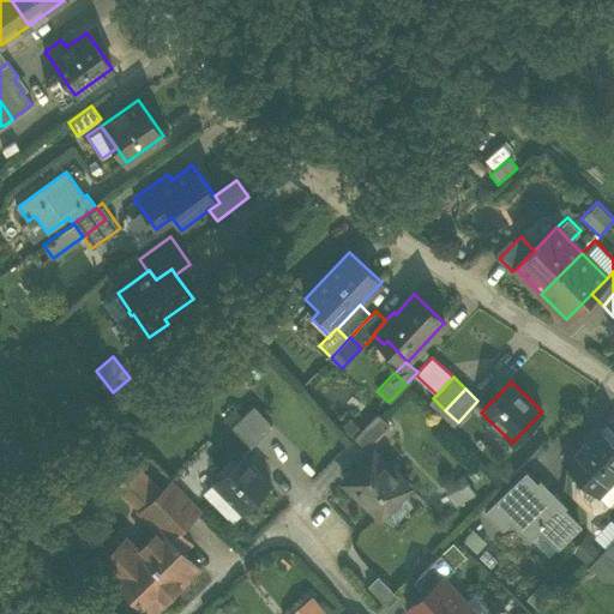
[(244,415),(263,434),(274,423),(254,404),(244,415)]
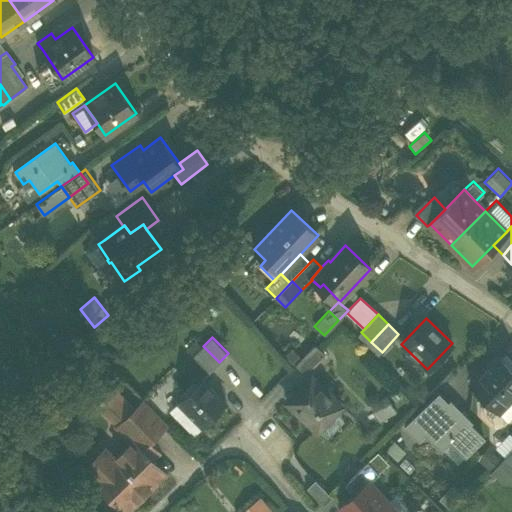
[(295,365),(305,374),(324,354),(315,345),(295,365)]
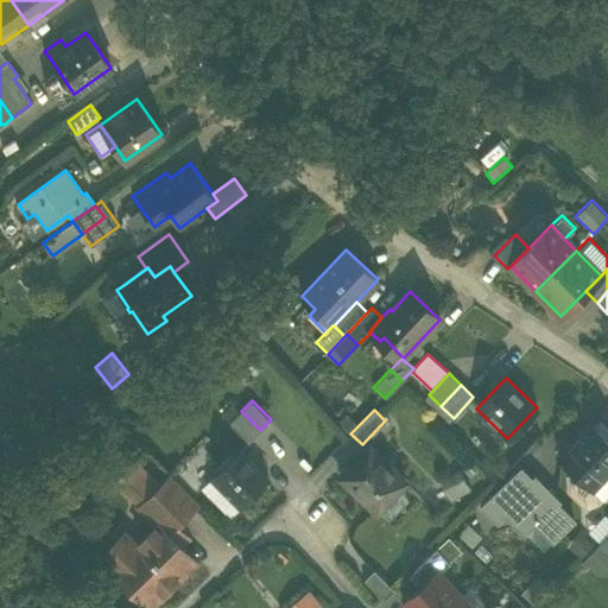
[(230,423),(248,442),(260,430),(241,411),(230,423)]
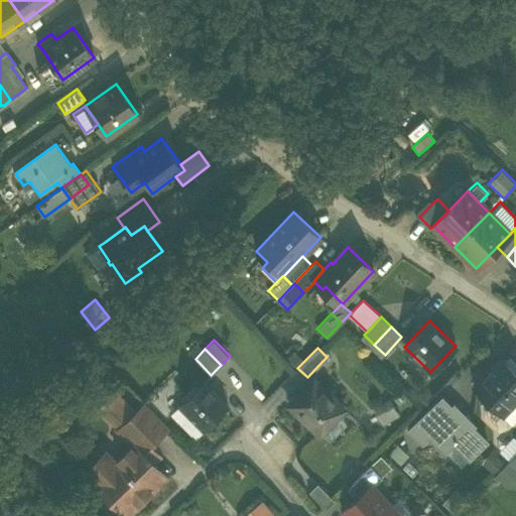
[(474,386),(502,413),(515,400),(515,397),(515,372),(501,358),(474,386)]
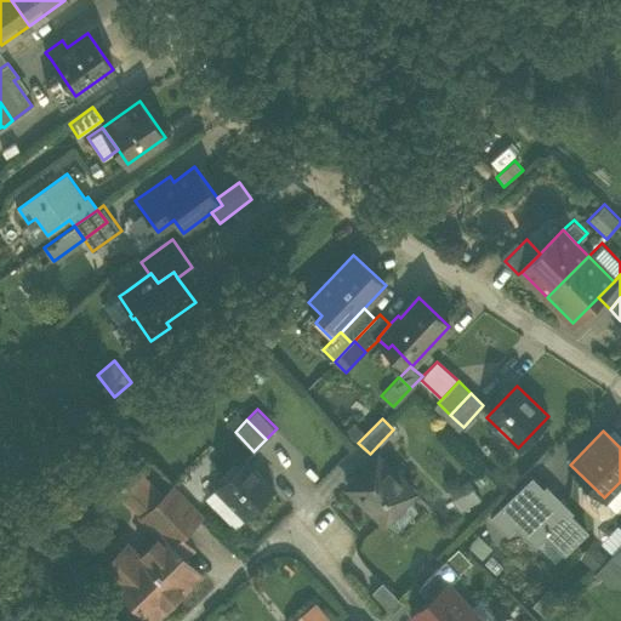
[(347,488),(385,523),(387,520),(412,494),(415,491),(391,468),(389,469),(376,457),(347,488)]
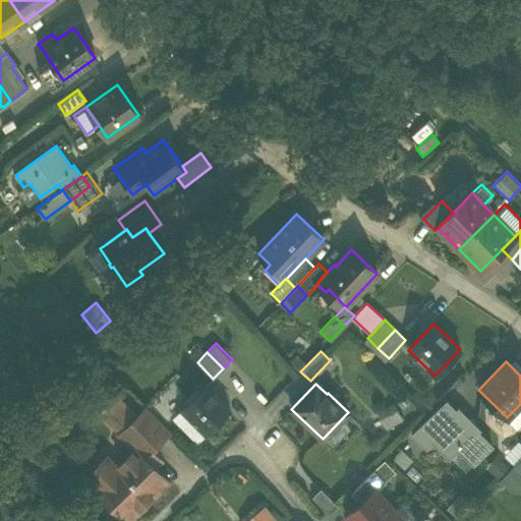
[(205,385),(181,407),(206,432),(229,409),(205,385)]
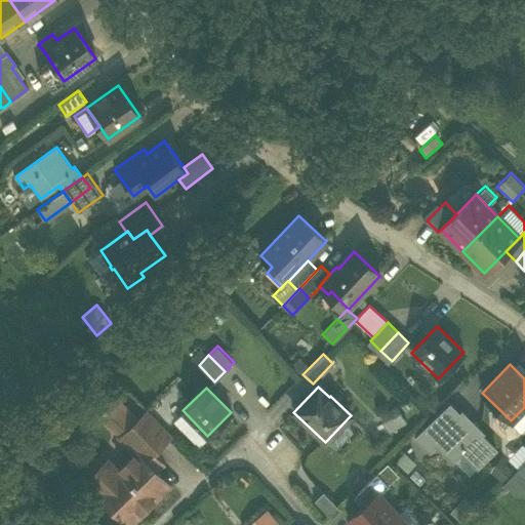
[(135,423),(140,418),(117,396),(97,415),(119,437),(127,428),(133,422),(135,423)]
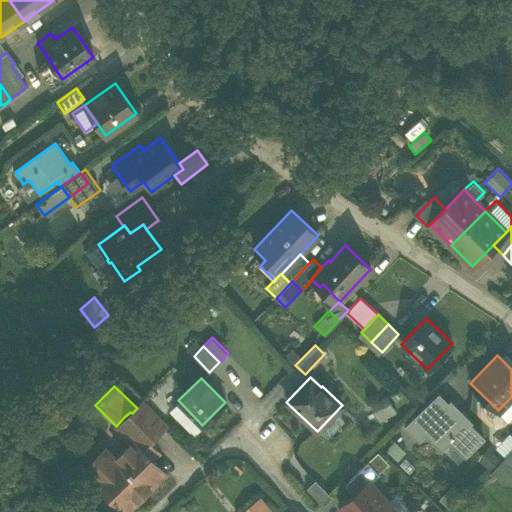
[(450,441),(465,455),(483,437),(468,423),(470,421),(449,401),(447,403),(438,393),(405,427),(419,440),(425,433),(433,425),(450,441)]
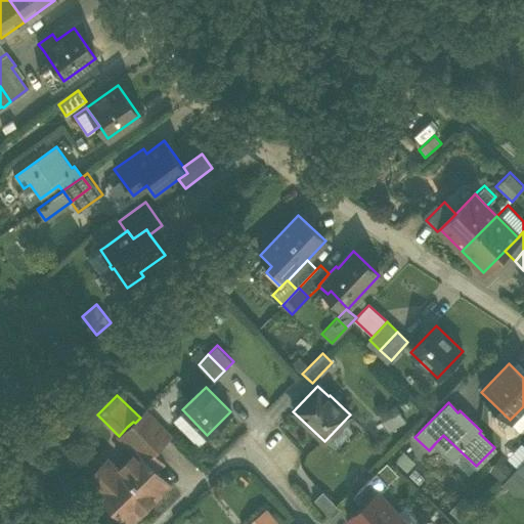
[(406,423),(396,404),(379,413),(388,432),(406,423)]
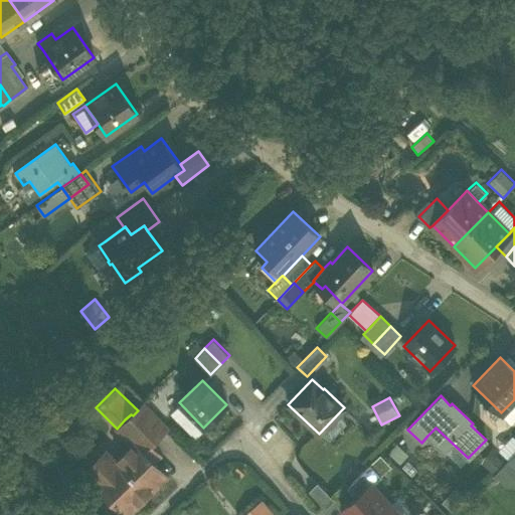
[(514,399),(501,412),(510,421),(514,415),(514,399)]
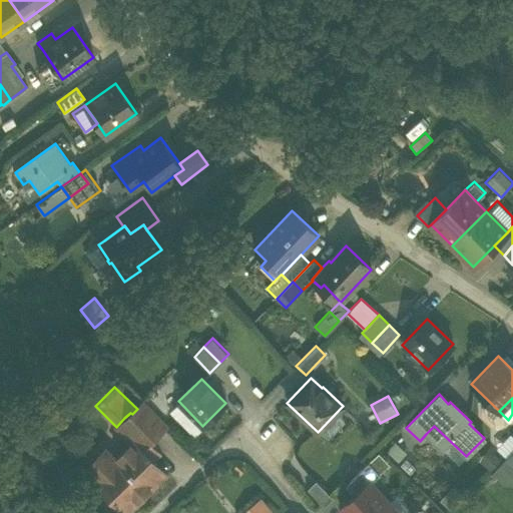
[(124,418),(149,444),(168,425),(145,401),(137,409),(132,414),(130,413),(124,418)]
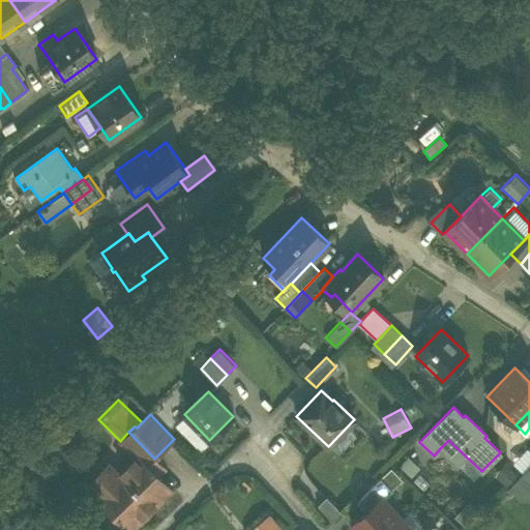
[(201,448),(209,440),(184,414),(176,423),(201,448)]
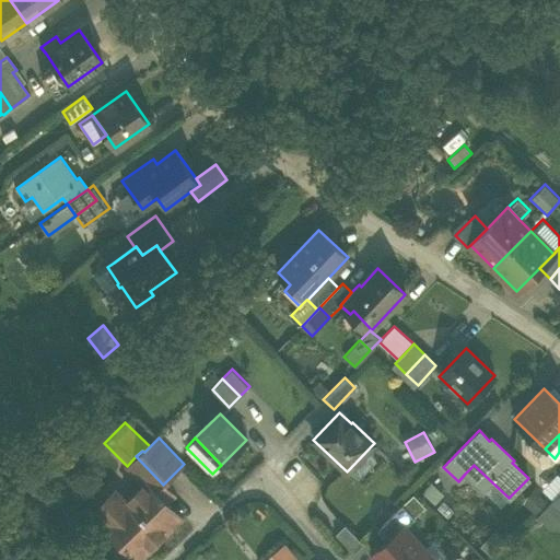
[(372,445),(349,469),(360,479),(382,455),(372,445)]
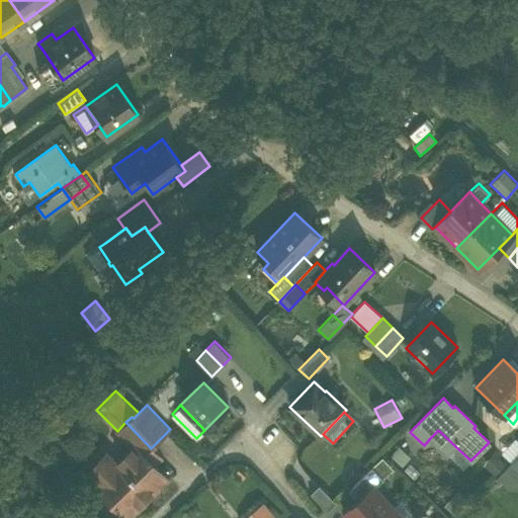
[(117,431),(133,446),(134,444),(144,454),(151,448),(125,422),(117,431)]
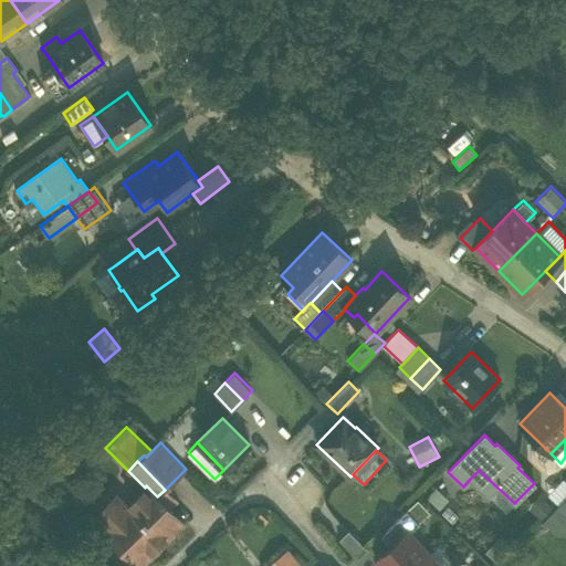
[(479,470),(470,479),(488,496),(498,488),(479,470)]
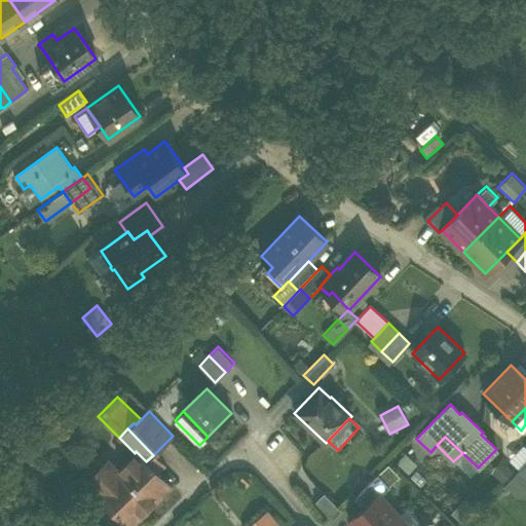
[(170,485),(146,461),(136,451),(135,453),(117,471),(97,490),(113,506),(111,508),(128,525),(170,485)]
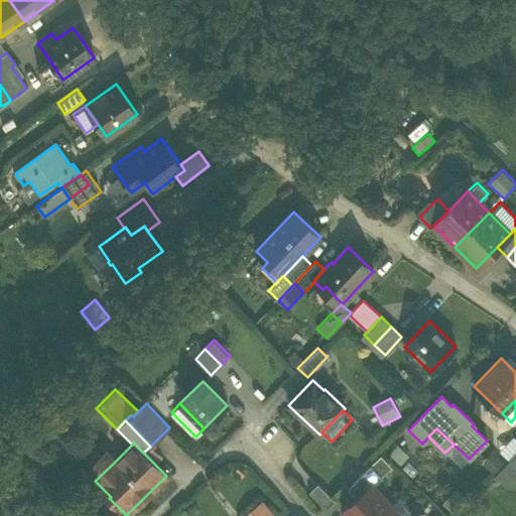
[(409,456),(397,443),(388,453),(400,465),(409,456)]
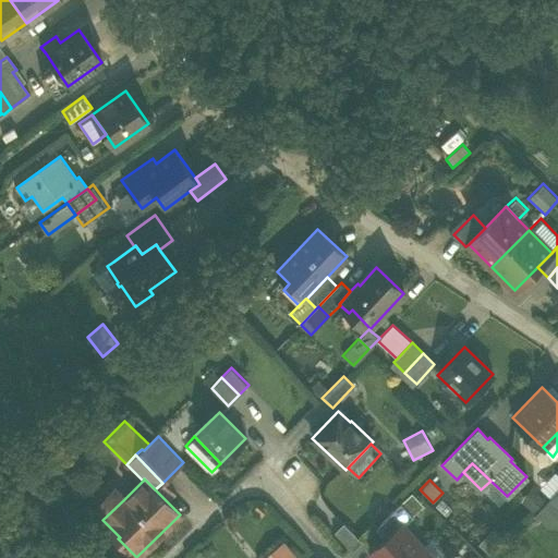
[(507,496),(490,481),(481,489),(498,506),(507,496)]
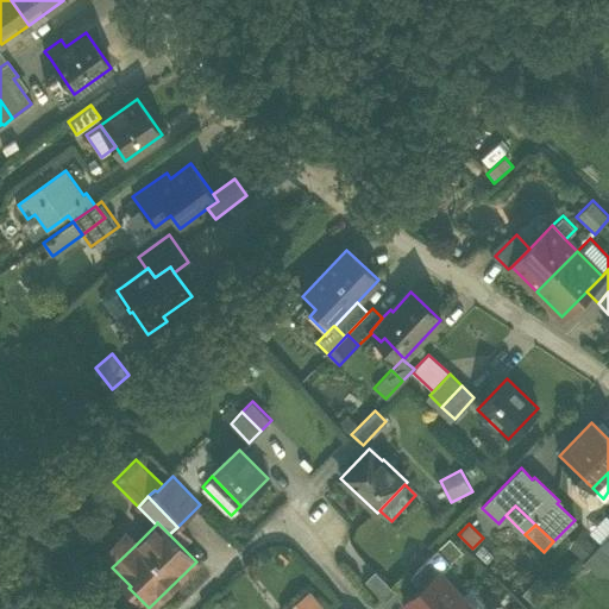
[(581,560),(595,546),(581,532),(566,546),(581,560)]
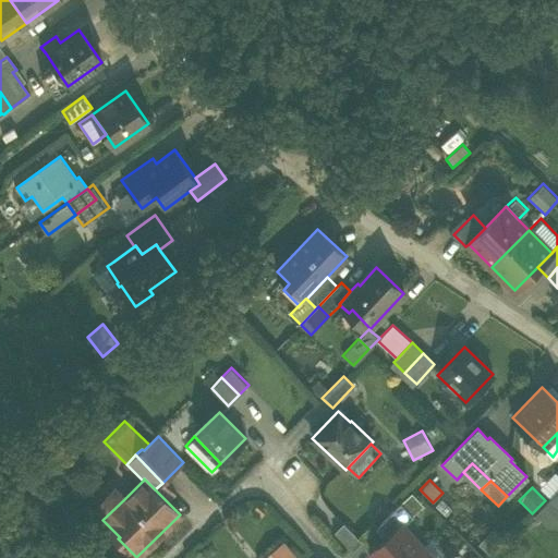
[(102,520),(124,499),(113,488),(92,510),(102,521),(102,520)]
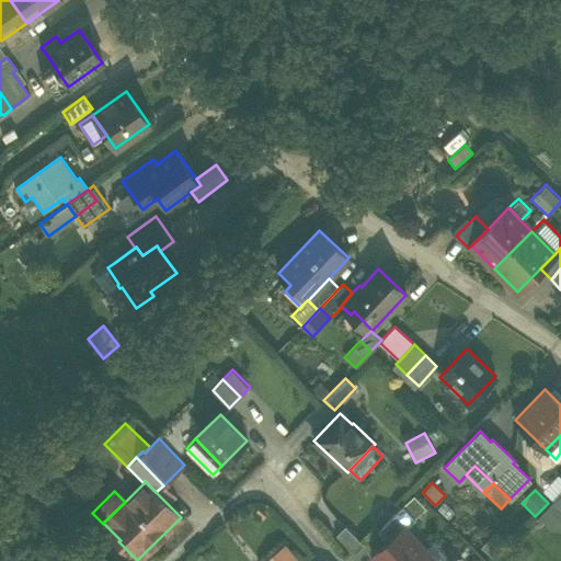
[(414,494),(402,505),(414,518),(426,507),(414,494)]
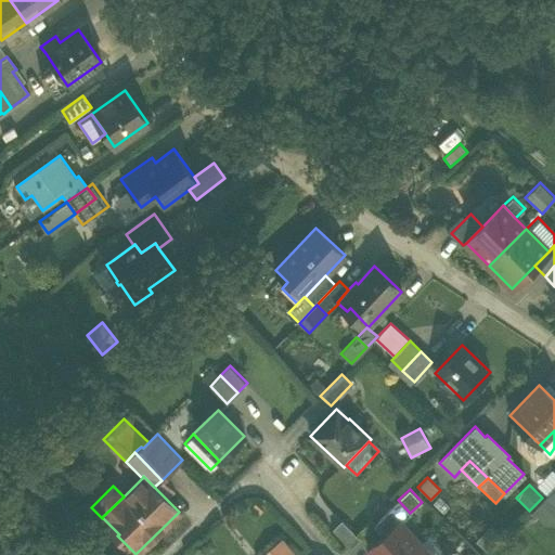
[(554,503),(546,495),(532,511),(545,524),(554,525),(554,524),(554,503)]
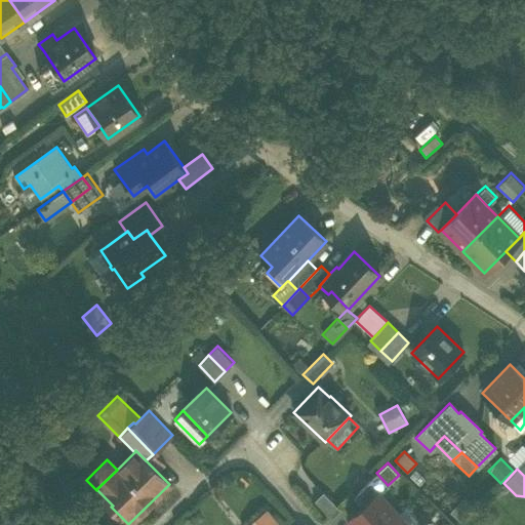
[(354,496),(363,507),(376,494),(377,495),(388,485),(376,473),(354,496)]
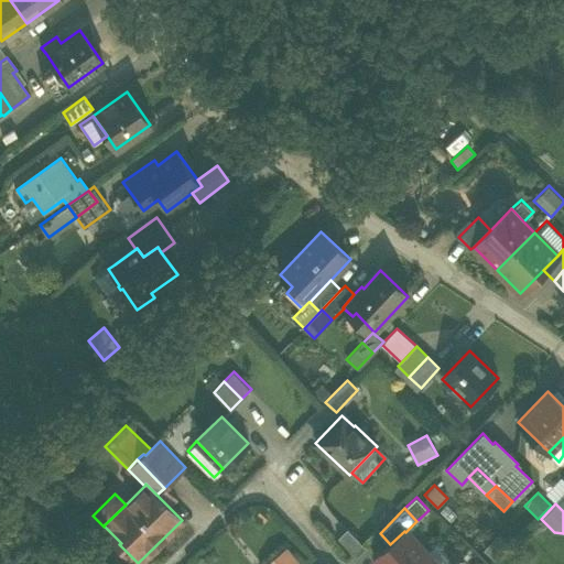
[(338,539),(356,557),(365,548),(347,530),(338,539)]
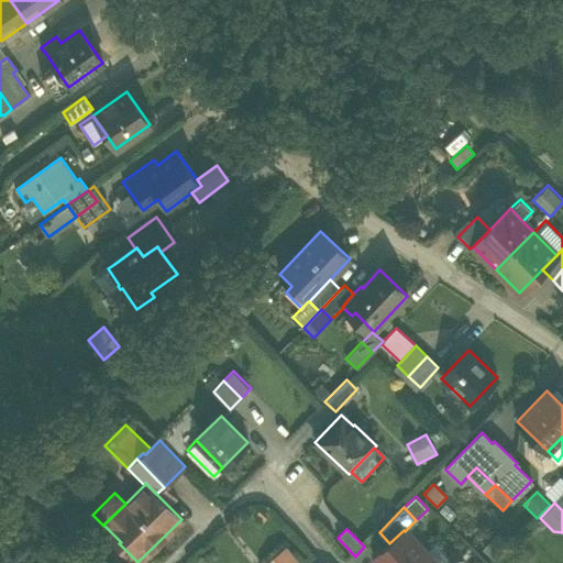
[(373,559),(377,562),(433,562),(434,562),(424,552),(405,531),(404,530),(389,543),(373,559)]
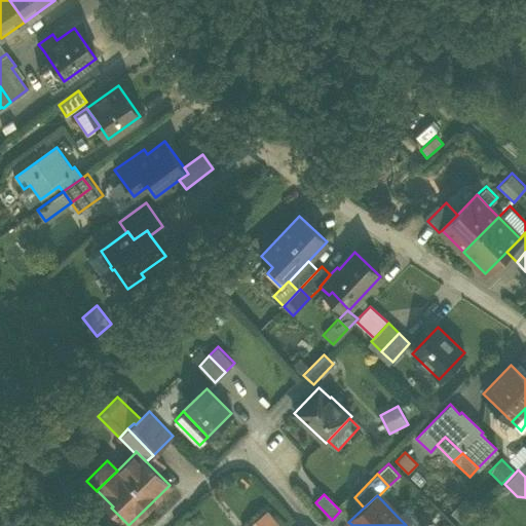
[(465,497),(450,513),(461,523),(476,508),(465,497)]
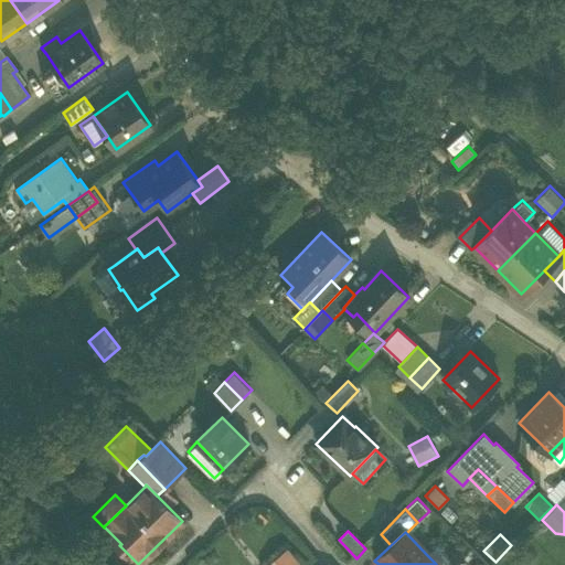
[(0,564),(12,553),(0,540),(0,564)]
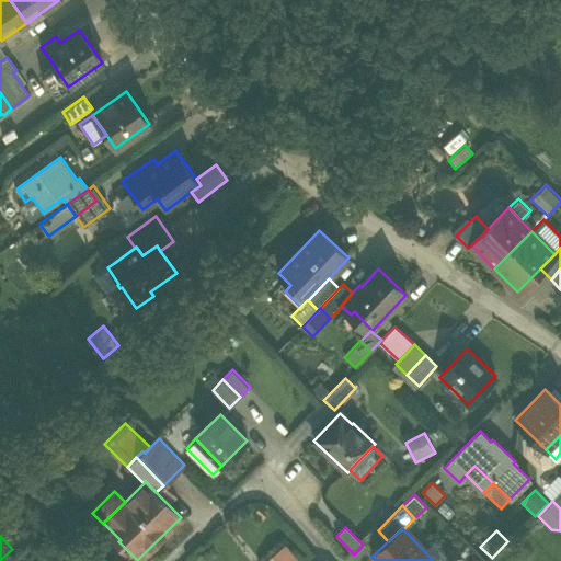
[(433,541),(423,550),(433,560),(443,551),(433,541)]
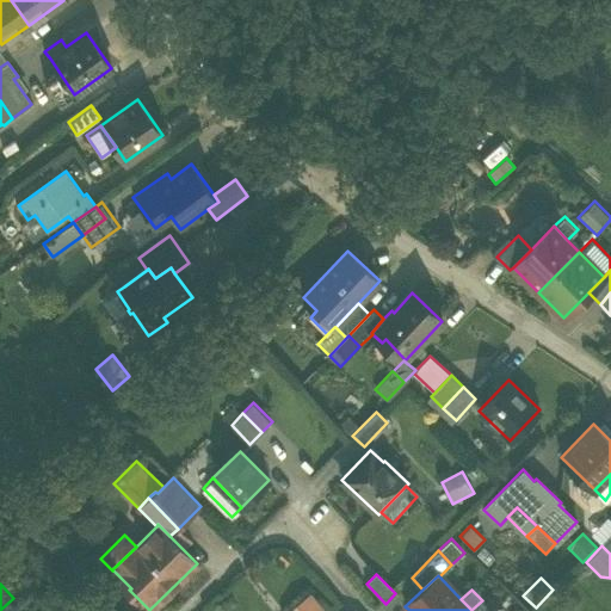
[(287,610),(326,610),(327,610),(312,591),(287,610)]
